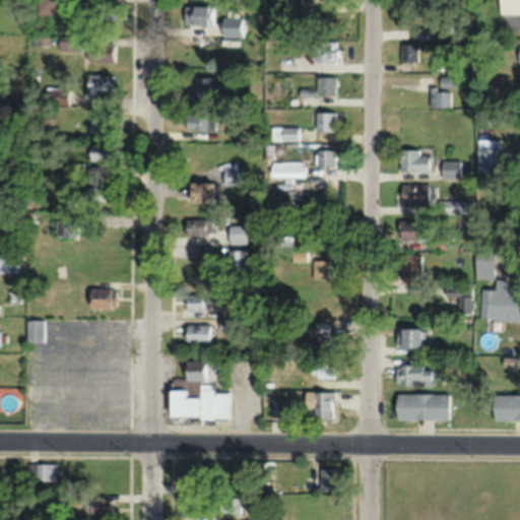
[(519,0),(498,0),(499,13),(519,12),(519,0)]
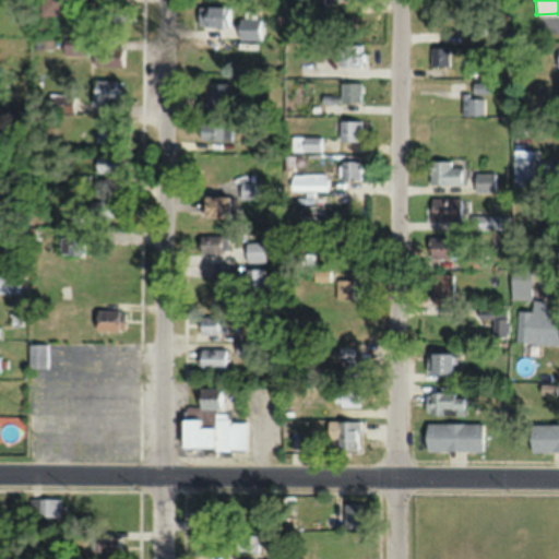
[(99,2),(99,23),(133,23),(134,3),(99,2)]
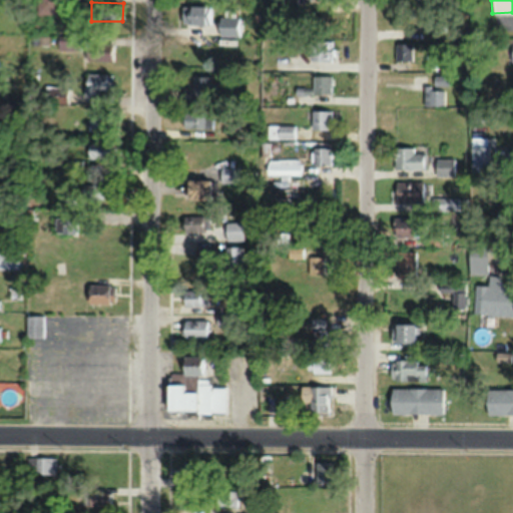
[(210,6),(183,6),(183,24),(211,24),(210,6)]
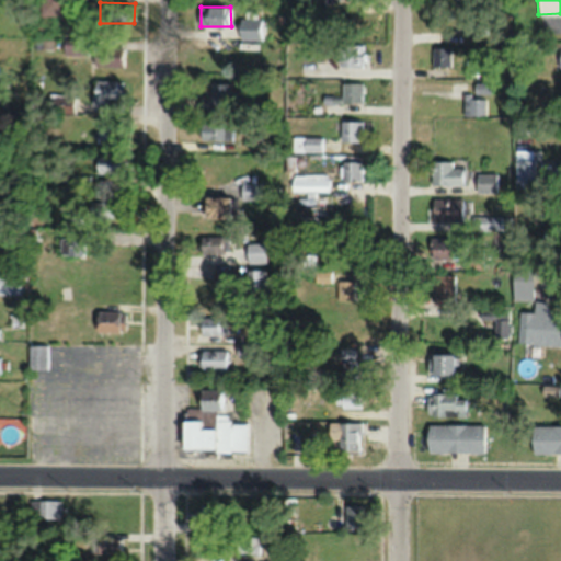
[(495,33),(495,16),(462,16),(462,33),(495,33)]
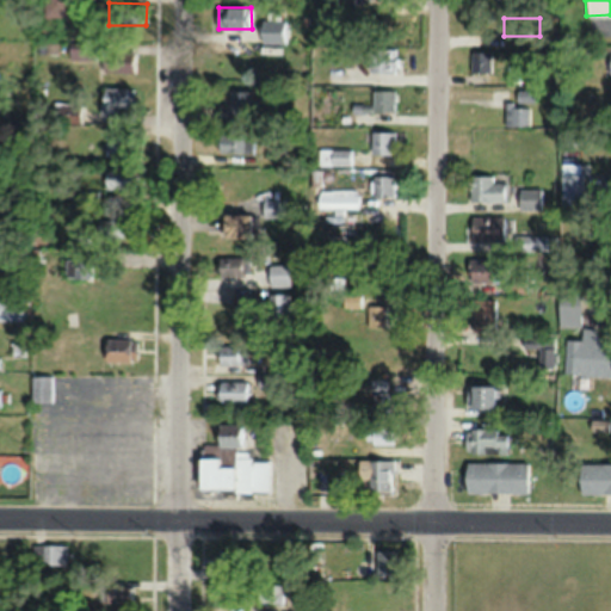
[(259,43),(285,43),(285,20),(259,20),(259,43)]
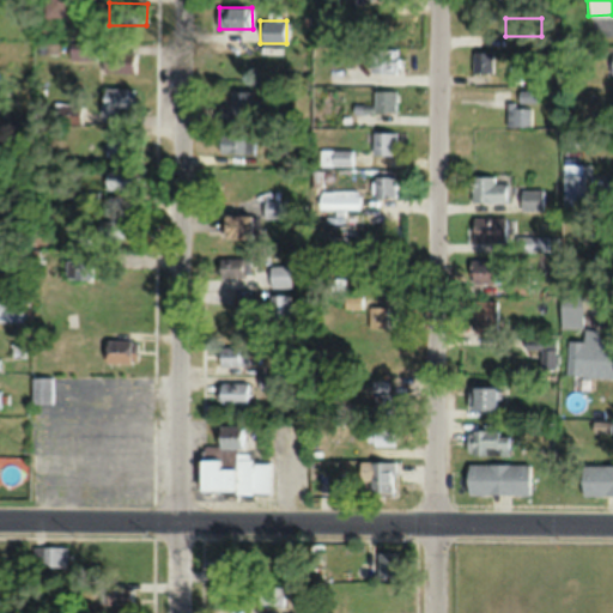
[(398,73),(398,49),(369,49),(369,73),(398,73)]
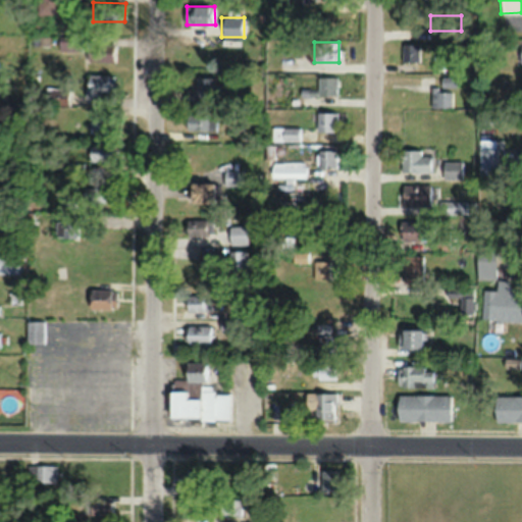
[(114,62),(114,44),(87,44),(87,62),(114,62)]
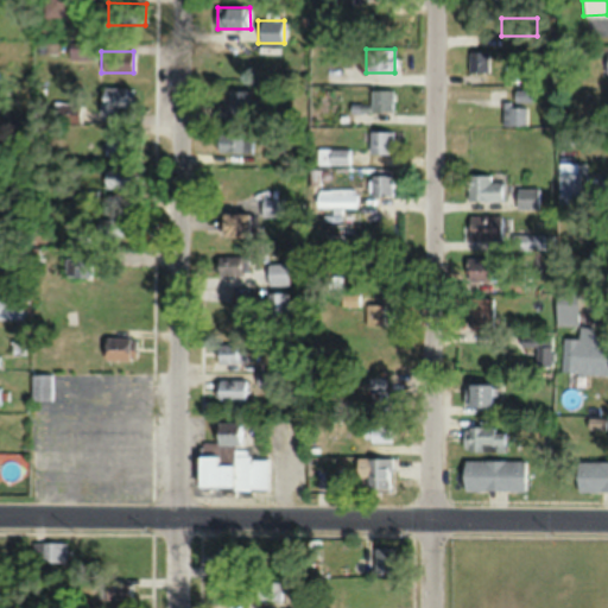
[(464,51),(464,82),(488,82),(488,51),(464,51)]
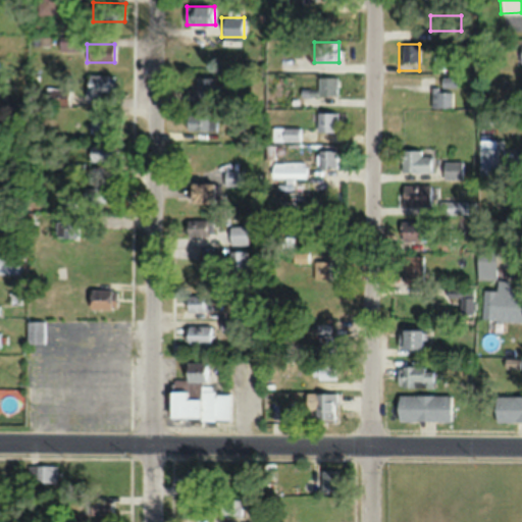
[(112,96),(112,74),(86,74),(86,96),(112,96)]
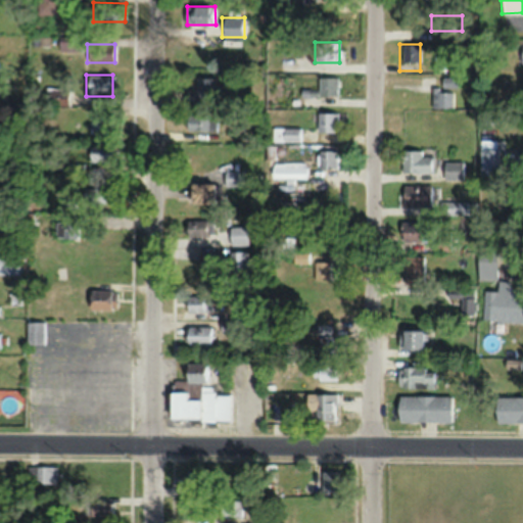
[(216,87),(216,78),(195,78),(195,99),(219,99),(219,87),(216,87)]
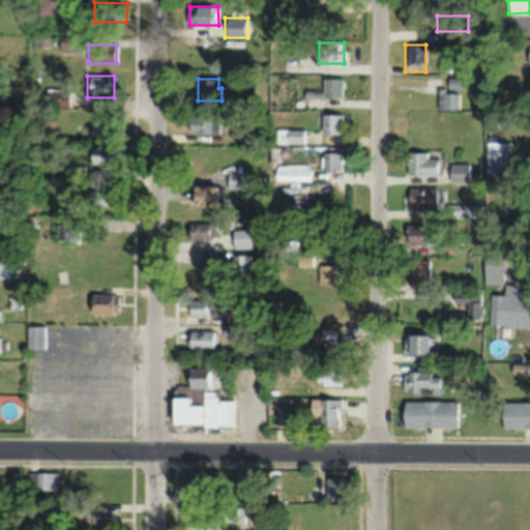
[(46,108),(69,108),(69,89),(46,89),(46,108)]
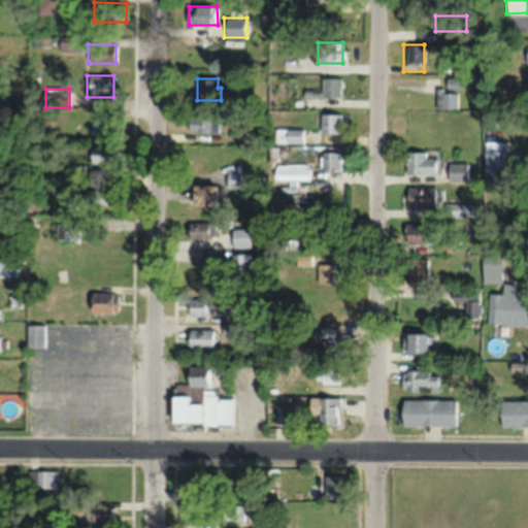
[(458,109),(458,92),(435,92),(435,109),(458,109)]
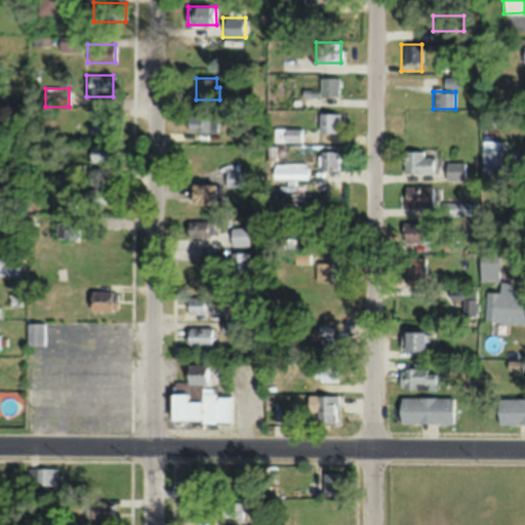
[(318,133),(338,133),(338,114),(318,114),(318,133)]
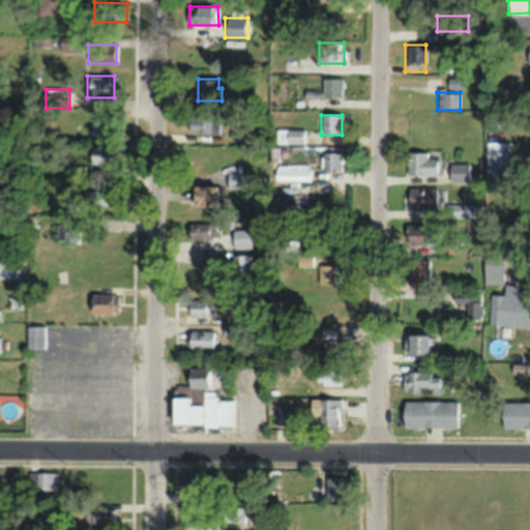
[(90,118),(90,142),(116,142),(116,118),(90,118)]
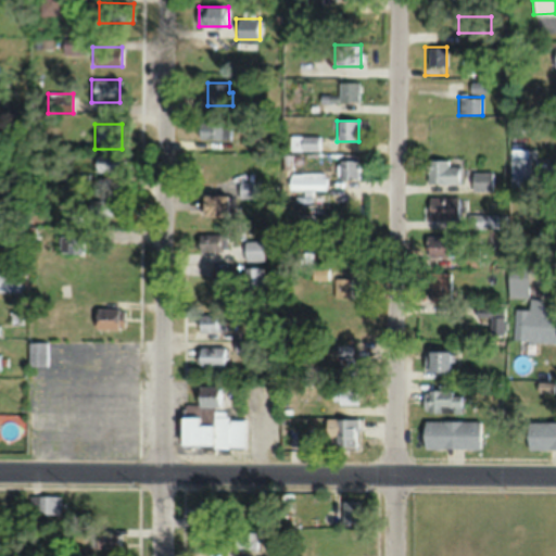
[(197,140),(231,140),(231,124),(197,124),(197,140)]
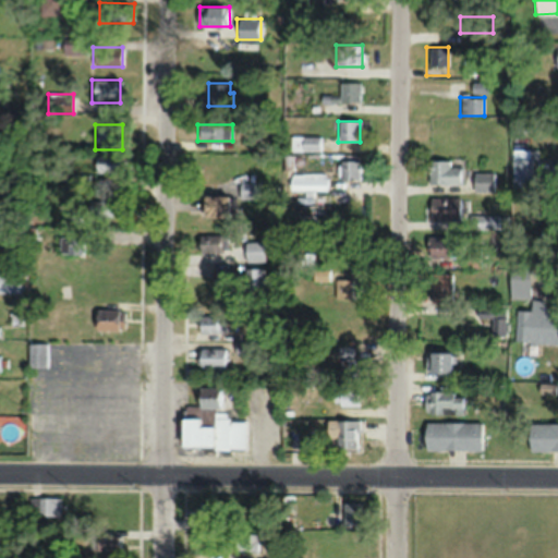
[(319,150),(319,136),(292,136),(292,150),(319,150)]
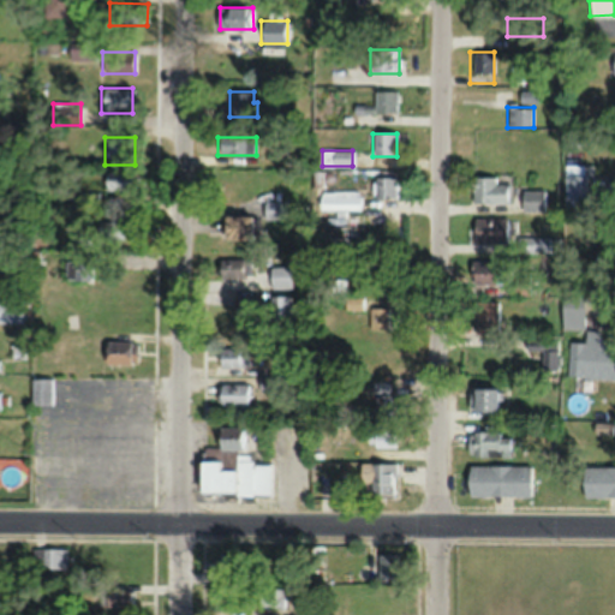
[(137,171),(105,171),(105,190),(137,190),(137,171)]
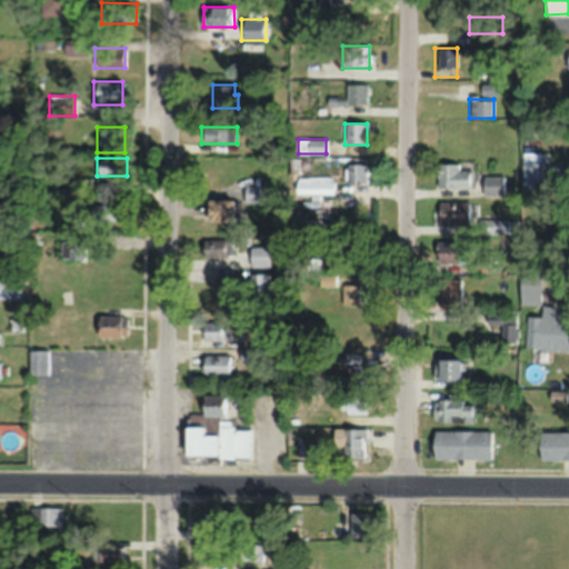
[(542,193),(542,162),(521,162),(521,193),(542,193)]
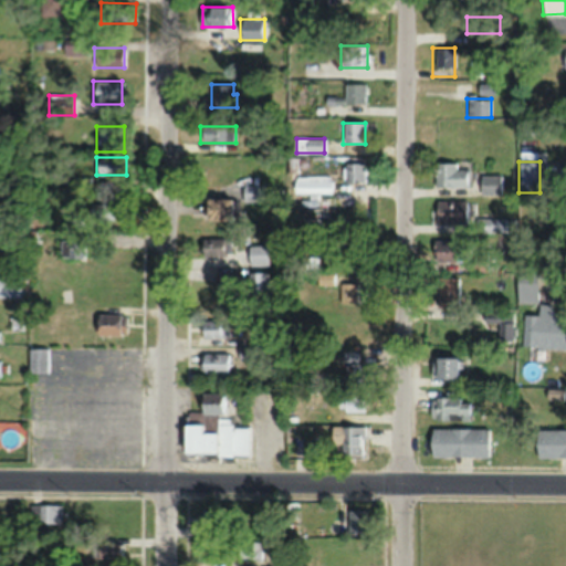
[(343,182),(364,182),(364,164),(343,164),(343,182)]
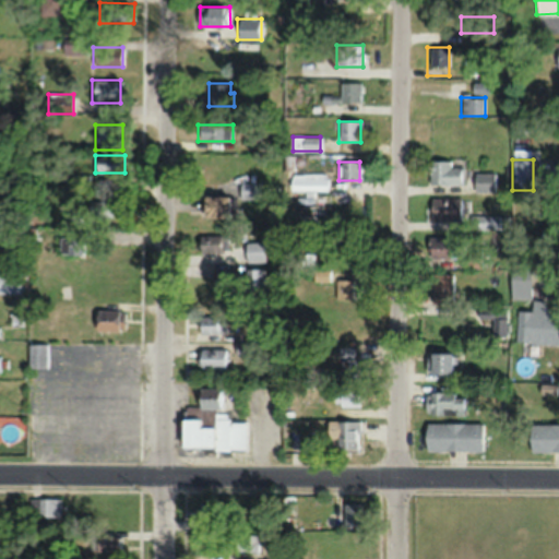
[(450,162),(428,162),(428,186),(464,186),(464,167),(450,167),(450,162)]
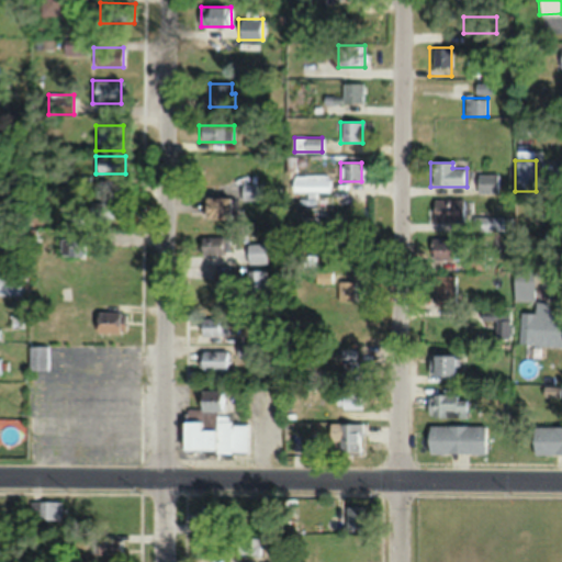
[(476,194),(497,194),(497,175),(476,175),(476,194)]
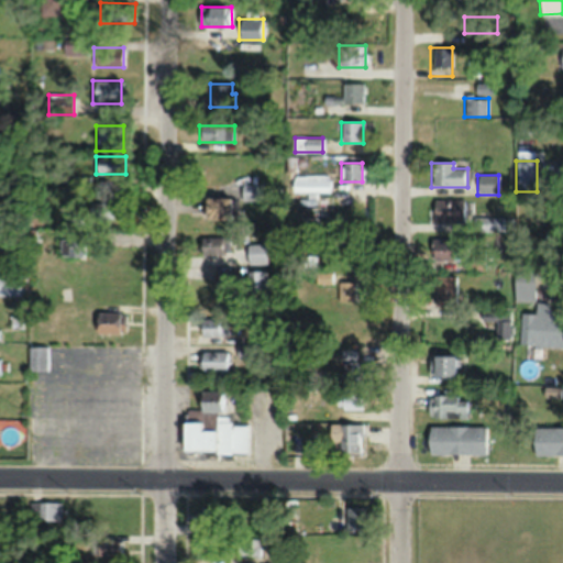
[(329,177),(295,177),(295,191),(329,191),(329,177)]
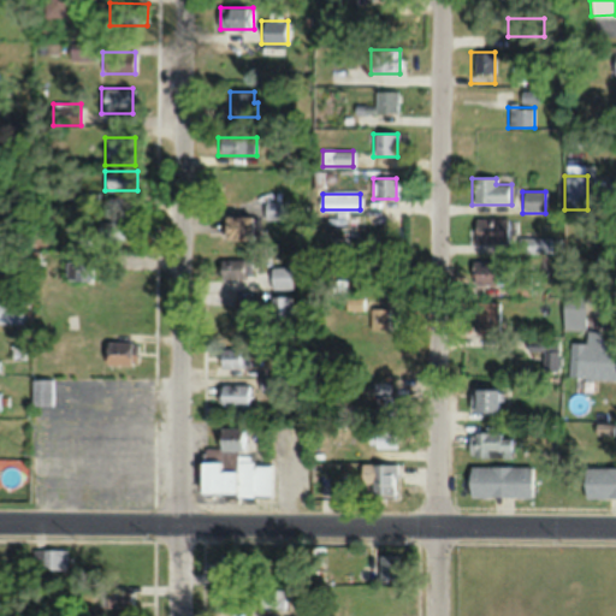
[(285,220),(286,201),(265,200),(265,220),(285,220)]
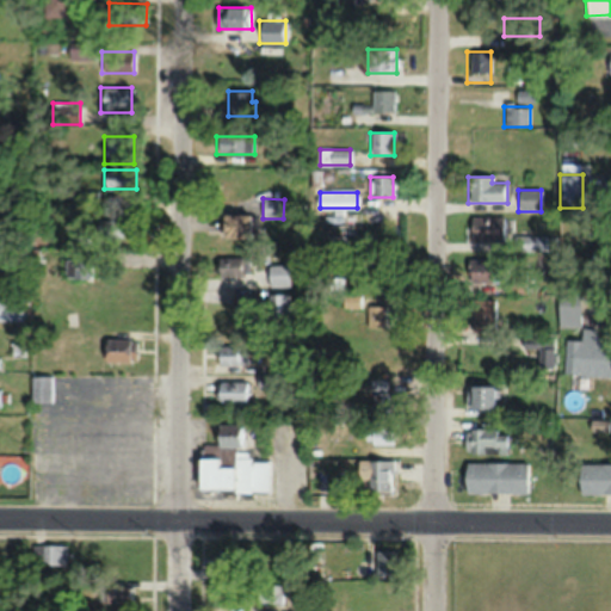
[(222,239),(251,239),(251,215),(222,215),(222,239)]
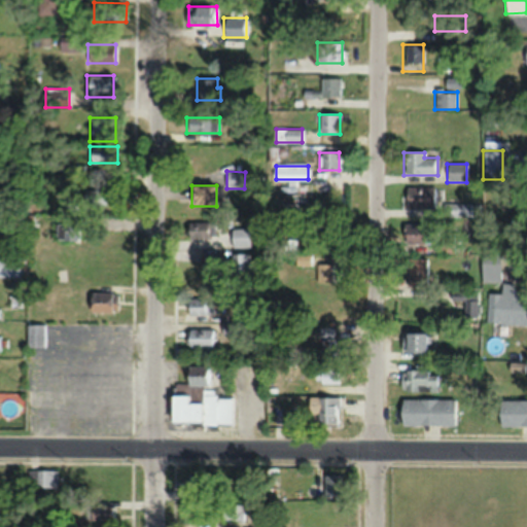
[(407,207),(434,207),(434,186),(407,186),(407,207)]
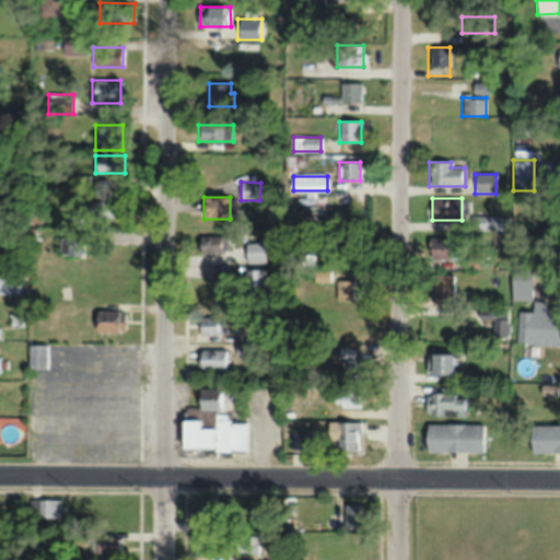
[(123,201),(90,201),(90,218),(123,218),(123,201)]
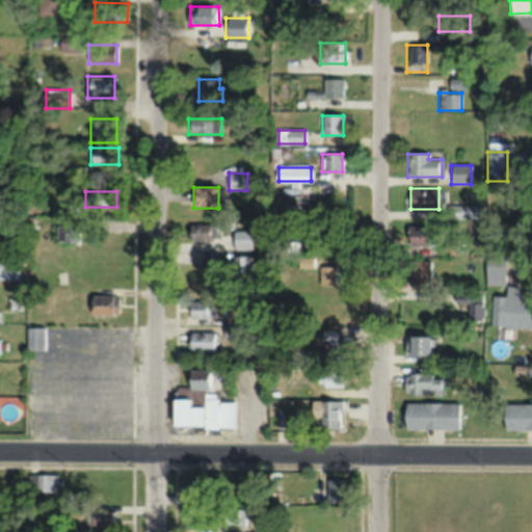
[(448,219),(476,219),(476,205),(448,205),(448,219)]
